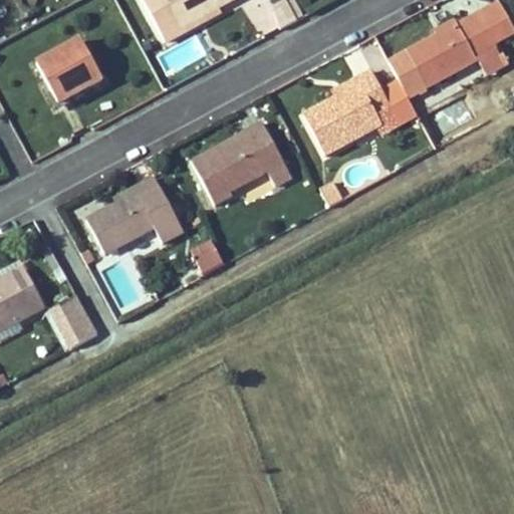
[(164,0),(175,21),(213,0),(217,8),(231,0),(164,0)]
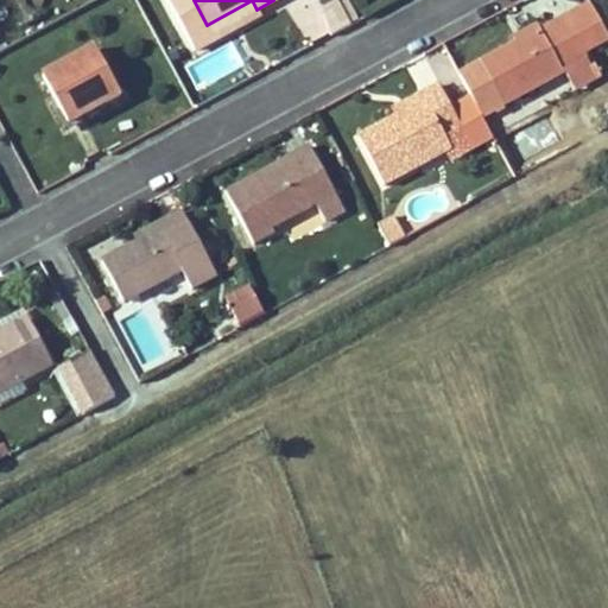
[(257,10),(252,0),(207,25),(213,33),(257,10)]
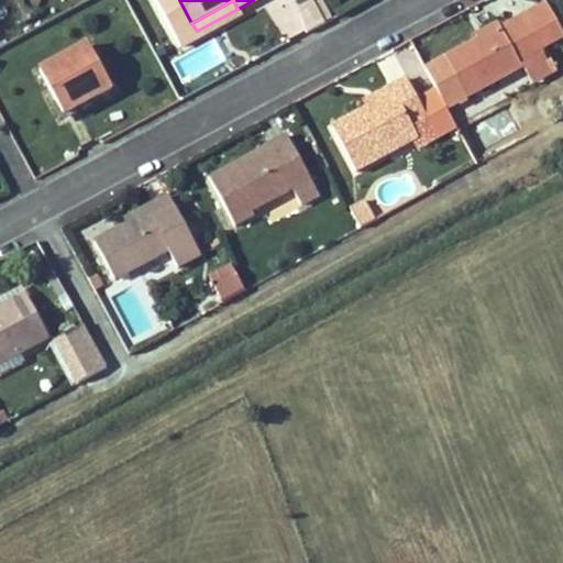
[(332,19),(322,0),(318,0),(316,1),(327,23),(332,19)]
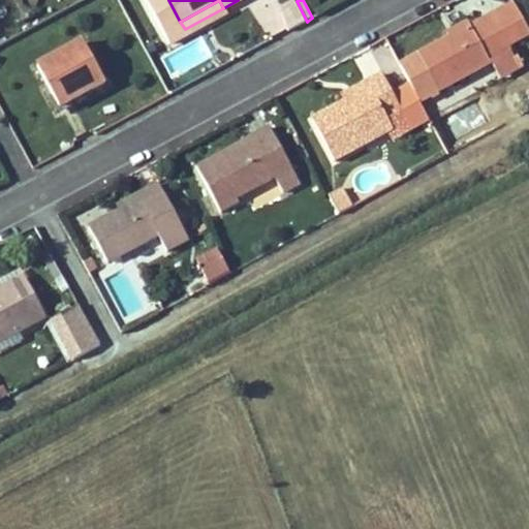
[(301,25),(307,22),(297,1),(289,5),(301,25)]
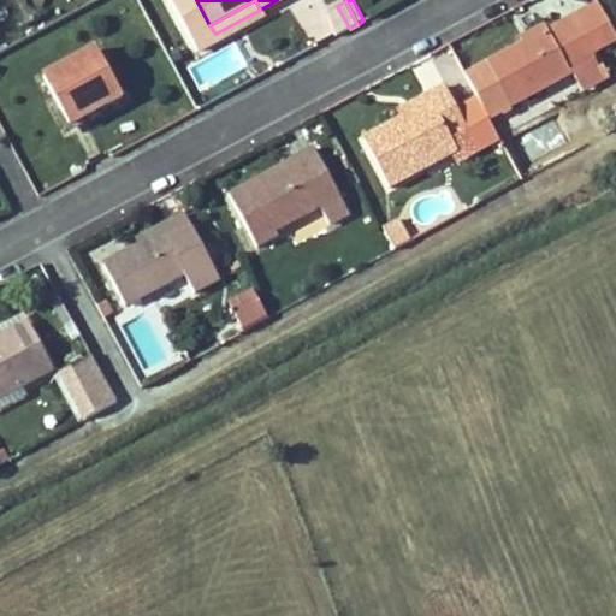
[(510,106),(572,73),(596,60),(574,18),(549,33),(525,46),(489,65),(510,106)]
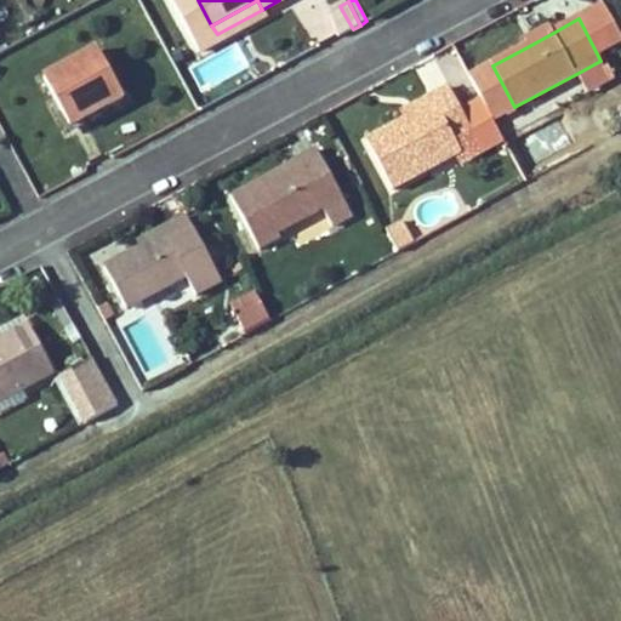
[(525,40),(529,46),(553,33),(551,27),(525,40)]
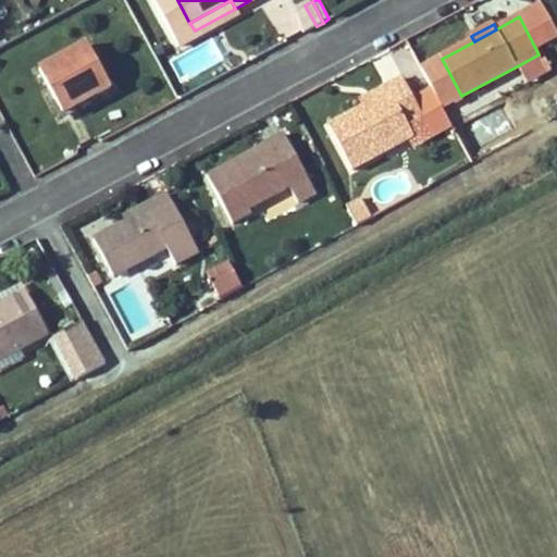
[(63,114),(111,88),(88,46),(40,71),(63,114)]
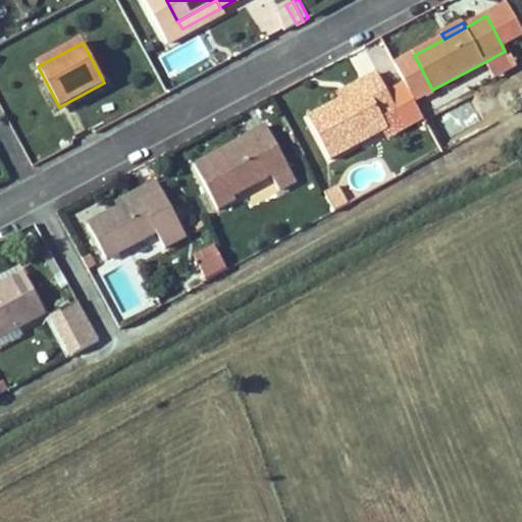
[(514,67),(505,51),(484,62),(492,79),(514,67)]
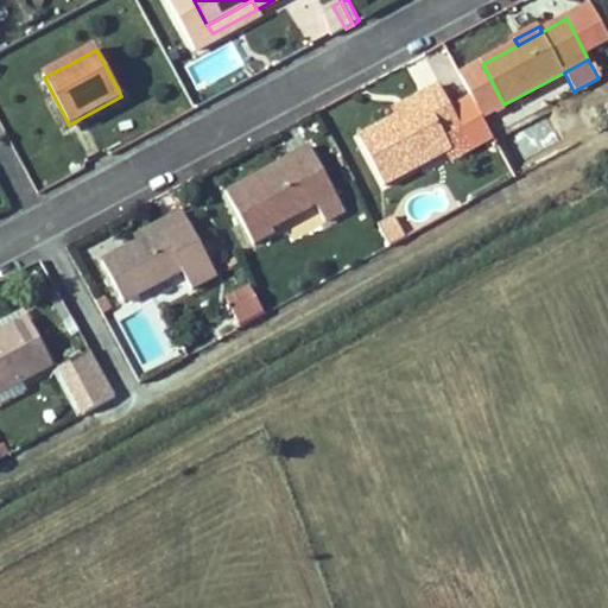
[(504,105),(482,64),(461,76),(482,116),(504,105)]
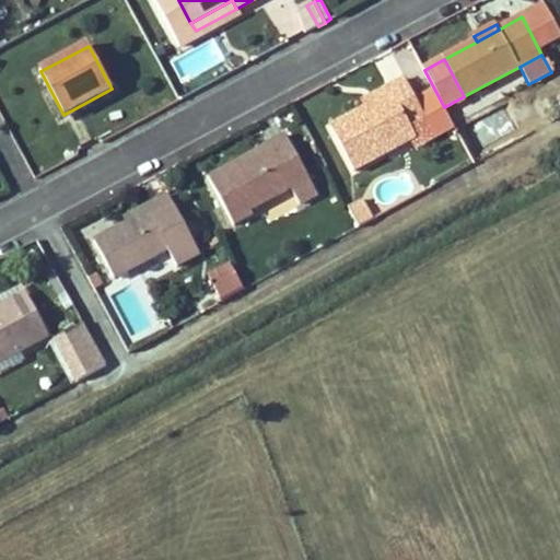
[(354,171),(410,139),(416,137),(411,127),(427,119),(405,79),(388,88),(392,95),(366,108),(331,127),(354,171)]
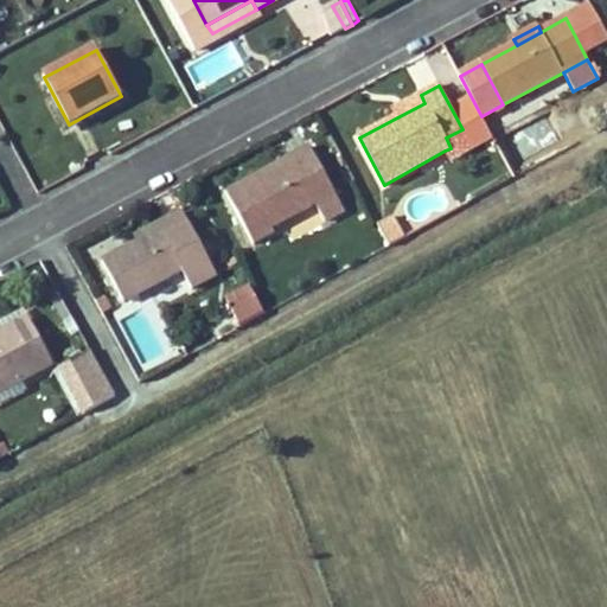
[(397,117),(425,103),(421,95),(394,110),(397,117)]
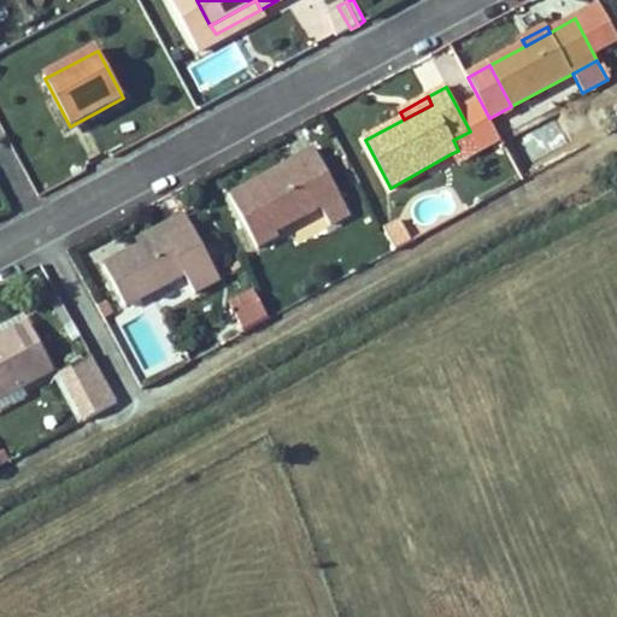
[(480,150),(470,131),(453,140),(458,151),(452,153),(456,162),(480,150)]
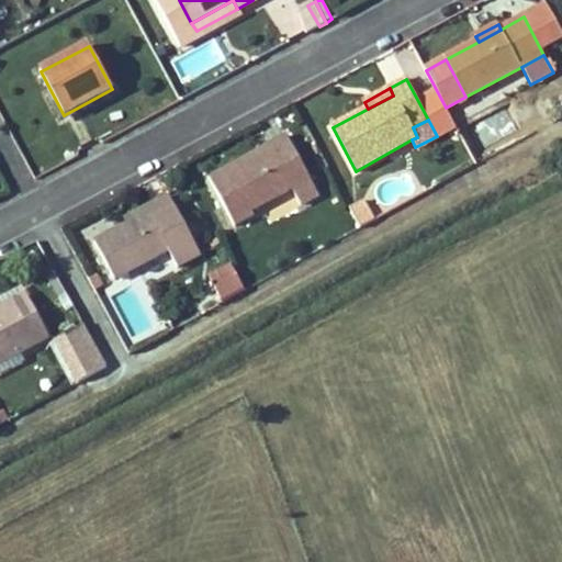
[(293,189),(301,205),(319,195),(287,136),(269,145),(272,152),(232,173),(228,167),(209,178),(235,226),(254,216),(251,211),(293,189)]
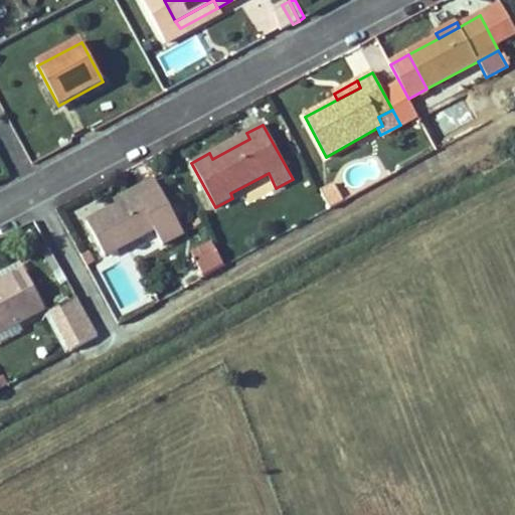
[(212,159),(249,139),(246,133),(209,153),(212,159)]
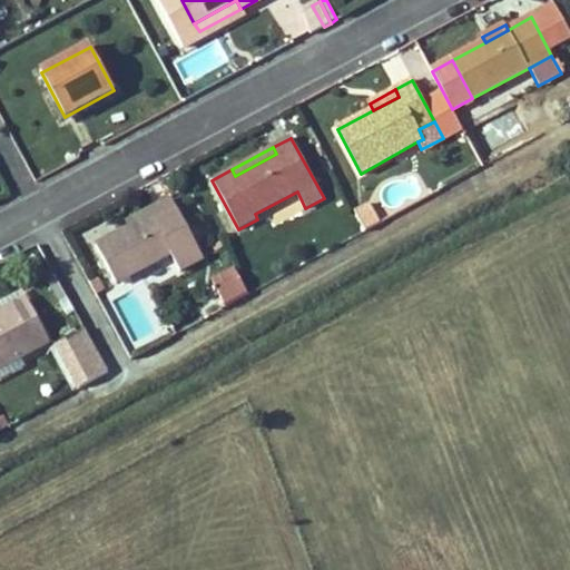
[(172,254),(180,272),(204,259),(172,198),(148,210),(153,217),(130,228),(96,246),(117,284),(172,254)]
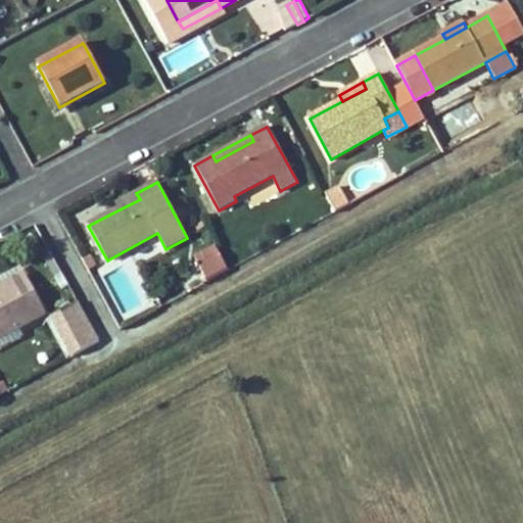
[(339,186),(326,193),(336,211),(348,204),(339,186)]
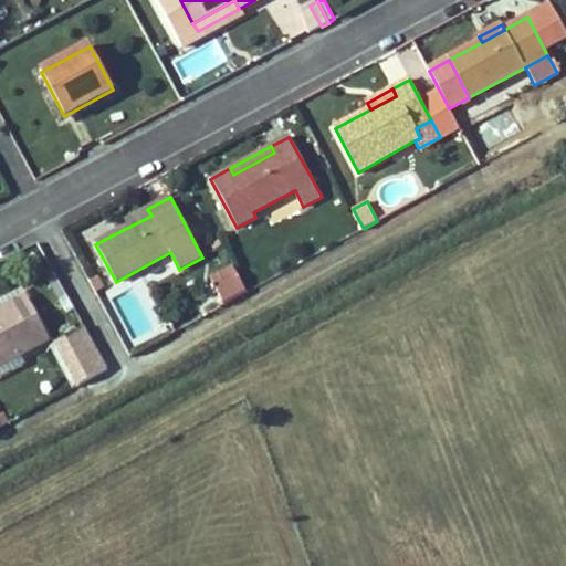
[(129,227),(152,216),(147,209),(126,220),(129,227)]
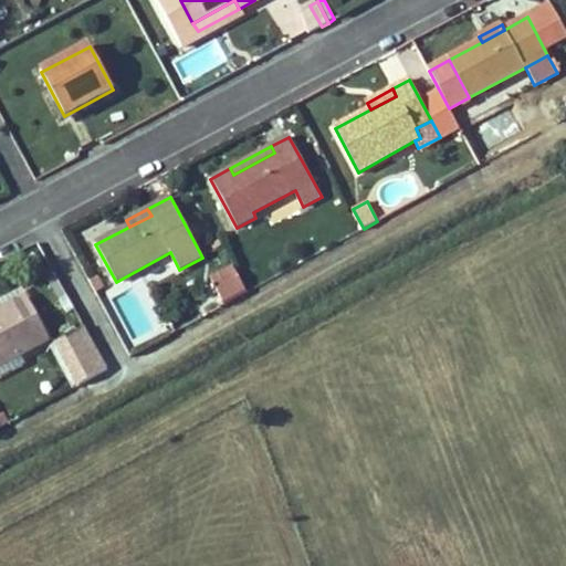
[(211,279),(222,301),(245,289),(233,268),(211,279)]
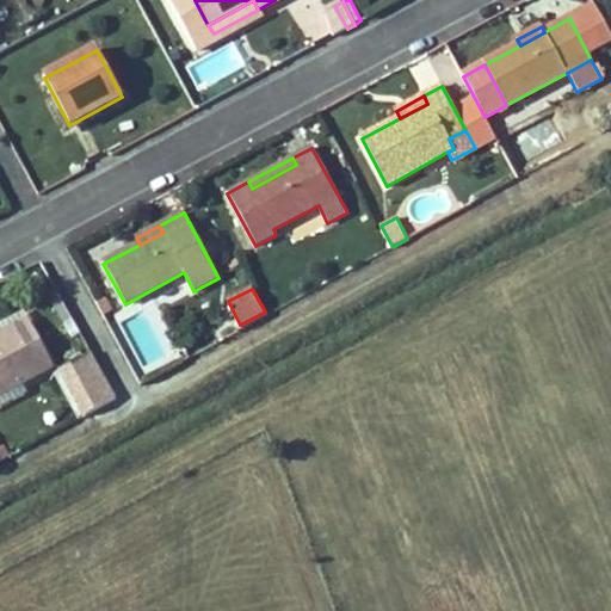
[(50,296),(65,323),(73,320),(57,292),(50,296)]
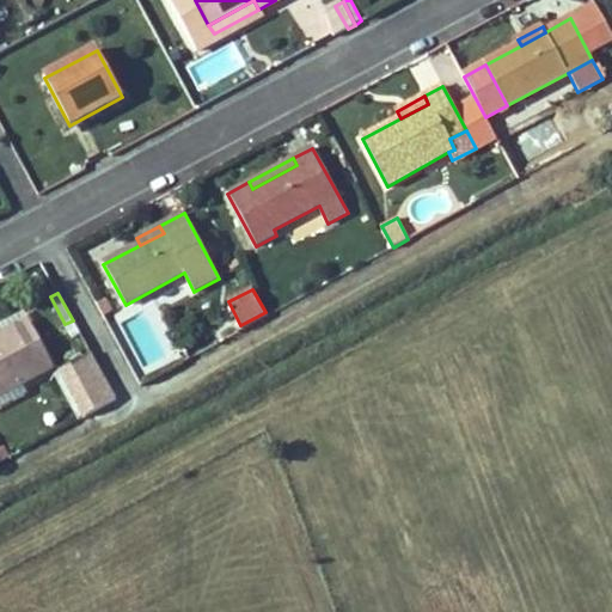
[(112,312),(105,299),(97,304),(104,317),(112,312)]
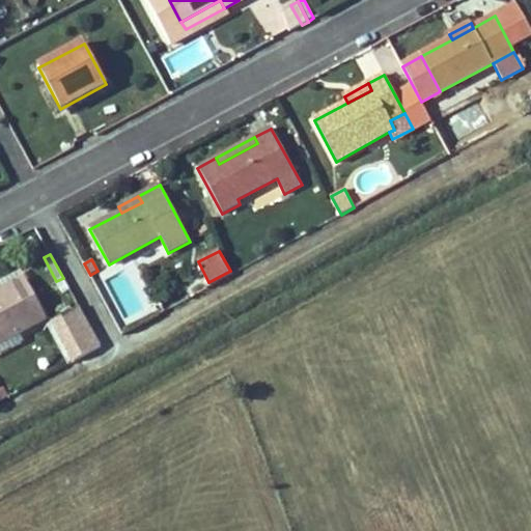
[(26,279),(0,291),(0,343),(47,318),(26,279)]
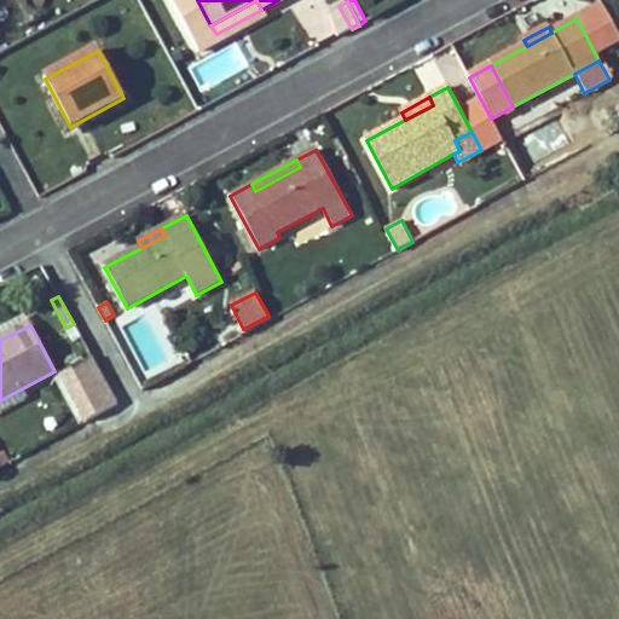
[(110,391),(94,399),(103,412),(119,404),(110,391)]
